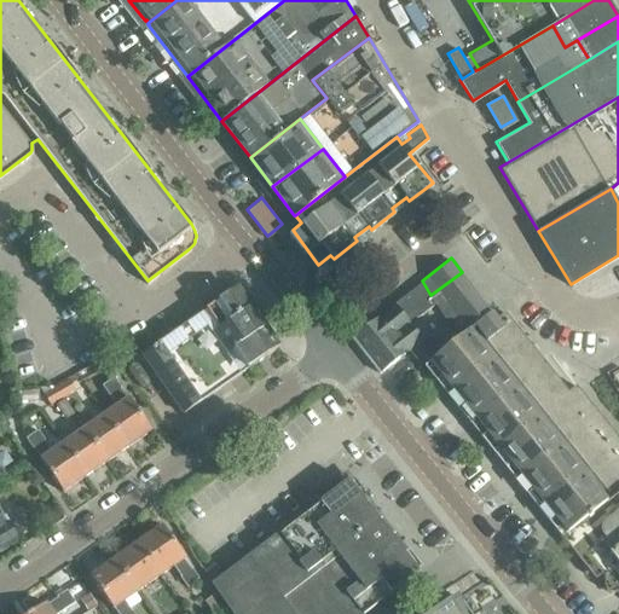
[(440,310),(472,287),(462,272),(431,295),(435,301),(440,310)]
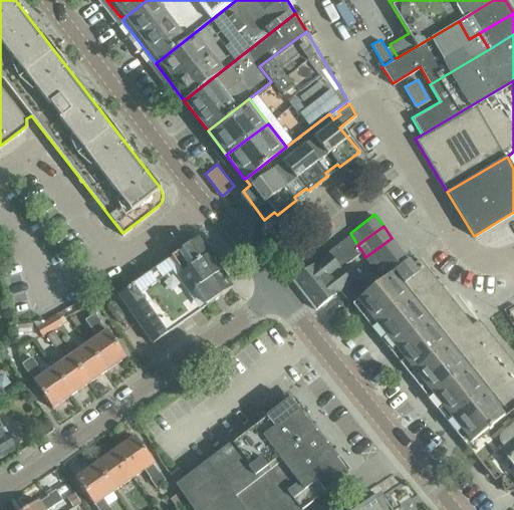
[(355,297),(356,298),(368,288),(356,274),(349,280),(335,262),(343,255),(347,261),(361,250),(357,245),(350,233),(326,251),(327,251),(304,269),(303,267),(299,270),(299,273),(292,279),(314,307),(339,288),(349,302),(355,297)]
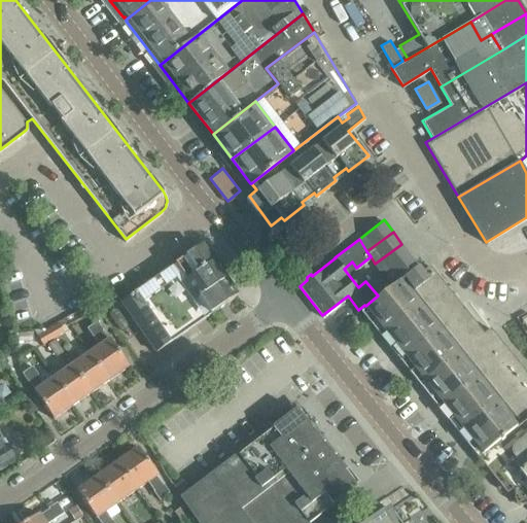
[(389,287),(417,265),(401,244),(375,264),(389,287)]
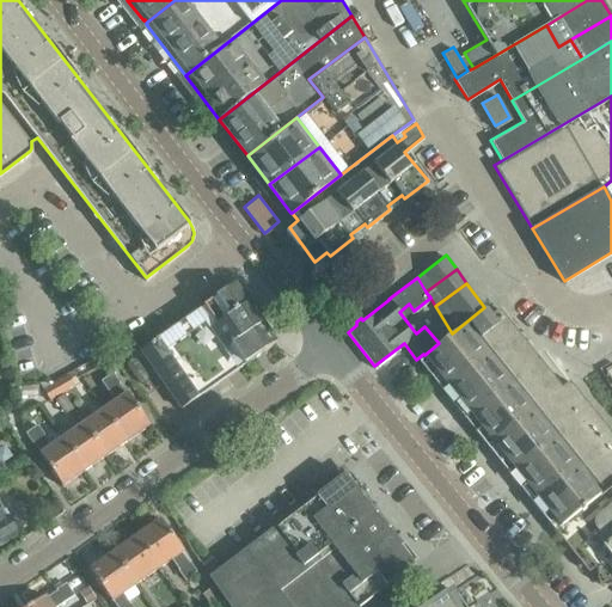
[(181,406),(271,343),(268,339),(273,337),(262,322),(265,319),(251,298),(248,301),(237,286),(233,288),(231,284),(140,347),(181,406)]
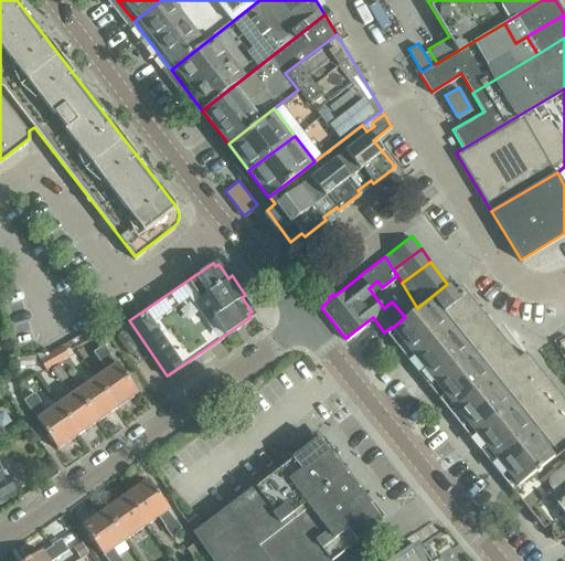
[(518,484),(564,445),(564,399),(522,347),(515,352),(455,277),(447,284),(417,308),(405,317),(392,328),(476,433),(473,435),(482,446),(486,444),(518,484)]
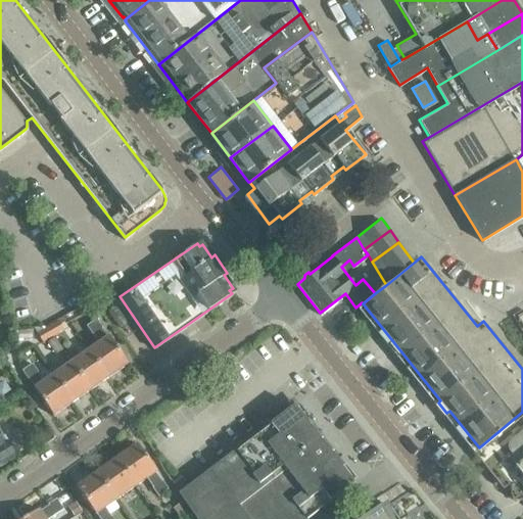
[(89,346),(108,374),(128,362),(108,334),(107,334),(101,326),(102,325),(96,317),(86,323),(92,332),(93,331),(99,340),(89,346)]
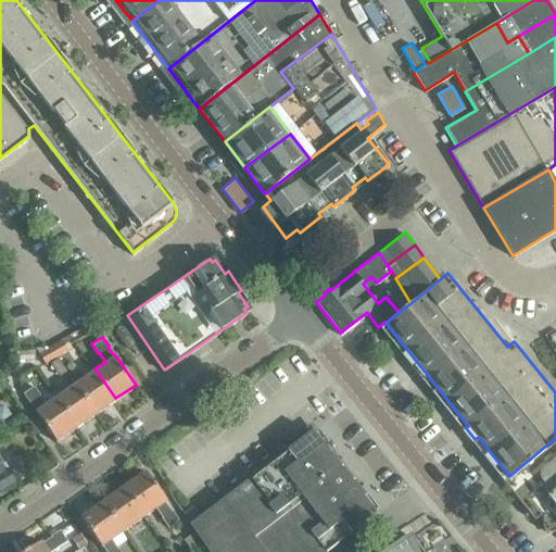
[(62,339),(50,346),(55,354),(67,348),(62,339)]
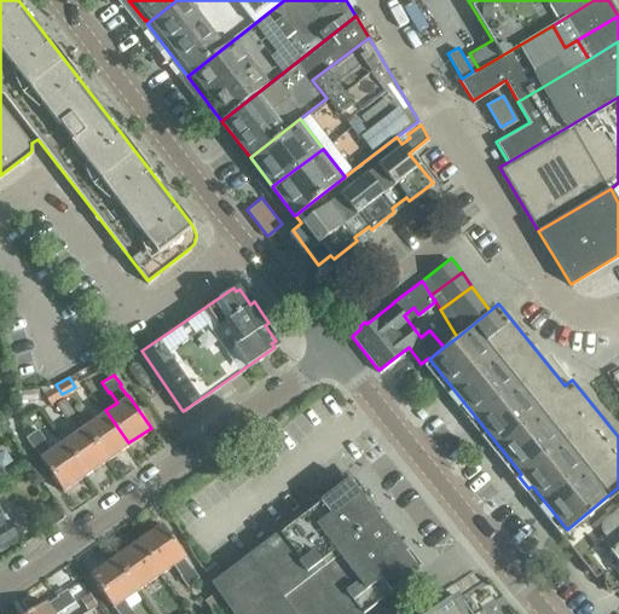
[(50,401),(62,394),(56,384),(44,392),(50,401)]
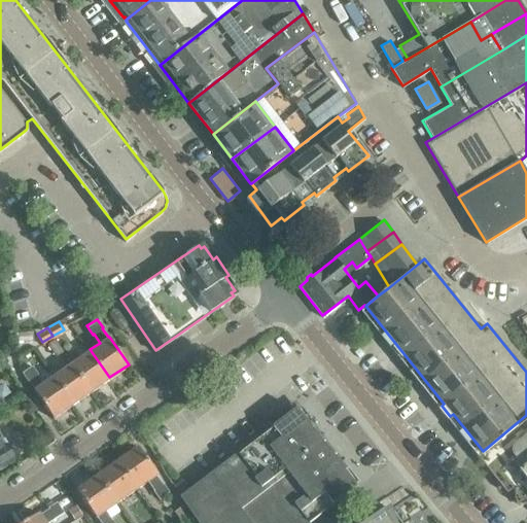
[(109,377),(90,349),(72,361),(91,390),(109,377)]
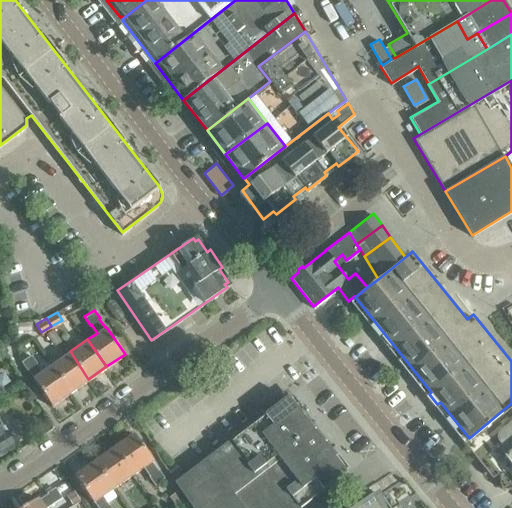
[(70,391),(51,363),(42,369),(36,360),(37,360),(31,351),(21,358),(26,366),(28,366),(34,375),(33,376),(51,404),(70,391)]
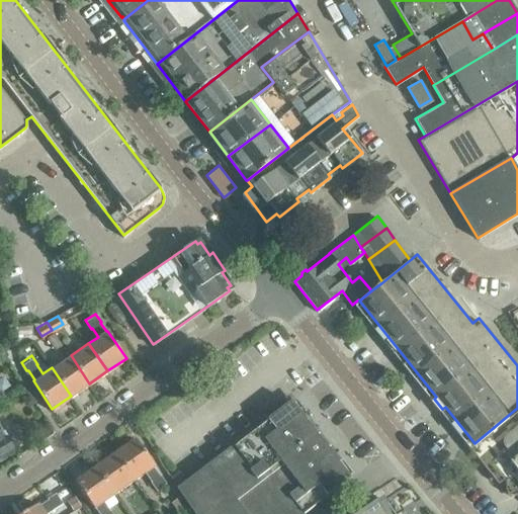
[(89,383),(71,355),(52,367),(71,396),(89,383)]
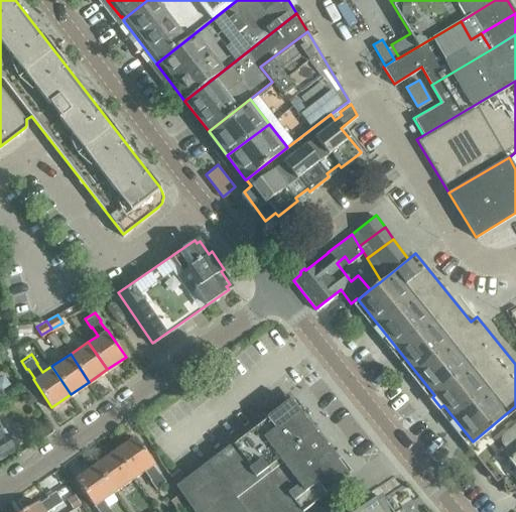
[(348,475),(289,398),(244,433),(243,432),(175,485),(194,511),(304,511),(301,506),(348,475)]
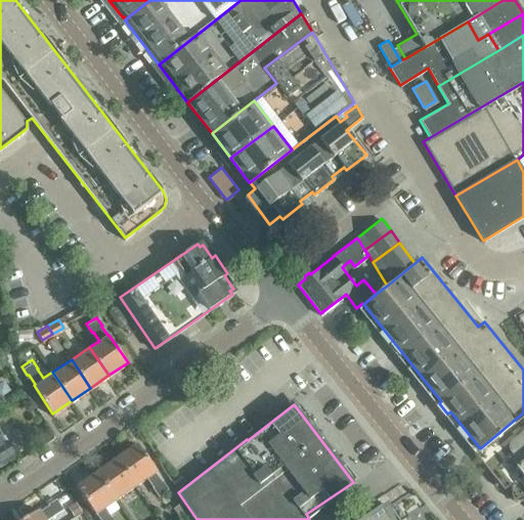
[(523,413),(480,448),(512,488),(511,492),(513,497),(517,500),(521,500),(523,497),(523,413)]
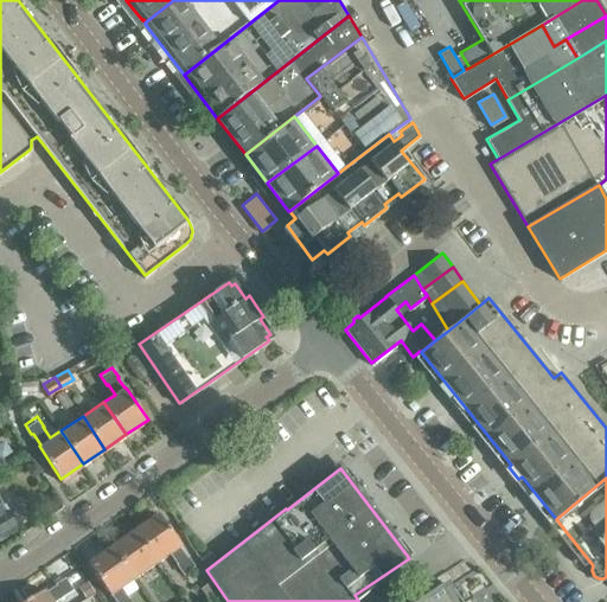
[(0,537),(17,527),(0,499),(0,537)]
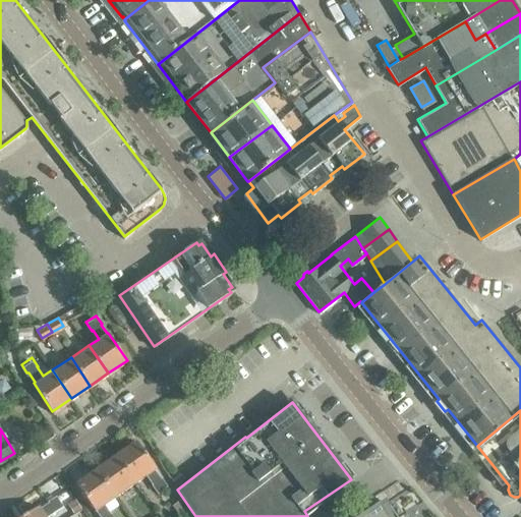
[(136,440),(116,454),(135,481),(146,474),(158,492),(167,484),(162,476),(161,476),(154,467),(155,467),(136,440)]
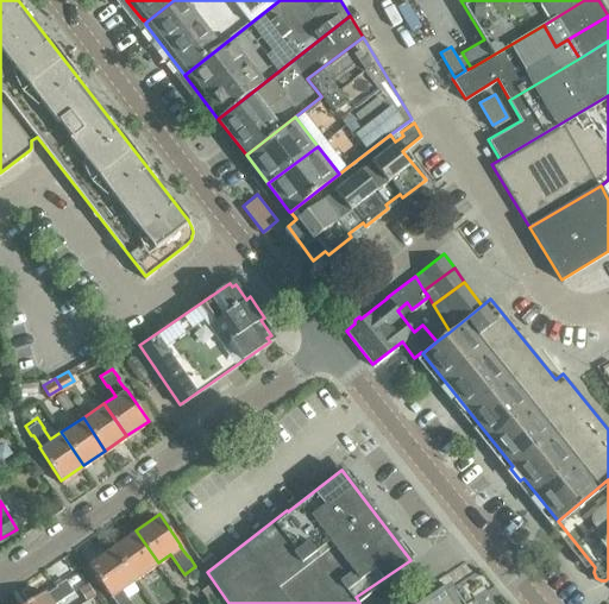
[(136,530),(112,547),(135,579),(158,562),(136,530)]
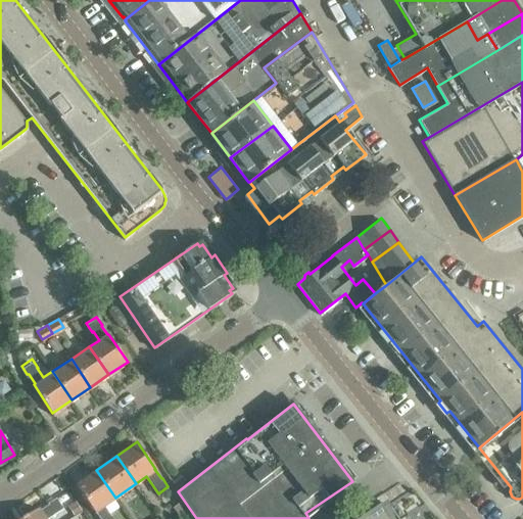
[(115,498),(96,470),(76,484),(95,512),(96,511),(101,518),(114,518),(105,505),(115,498)]
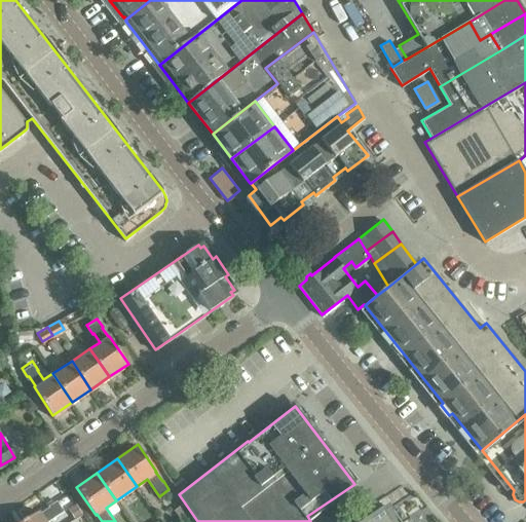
[(21,521),(45,521),(63,510),(57,499),(47,505),(48,506),(39,512),(38,511),(21,521)]
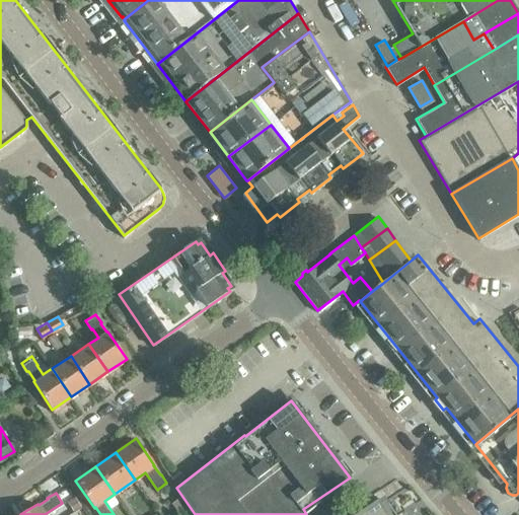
[(392,514),(381,498),(356,514),(392,514)]
